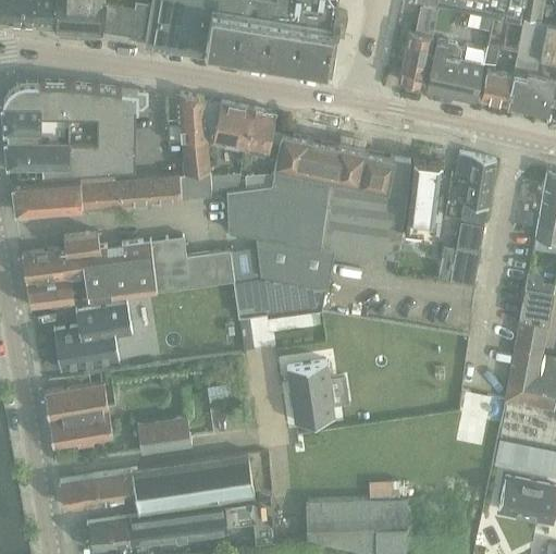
[(0,23),(53,27),(53,0),(0,0),(0,23)]
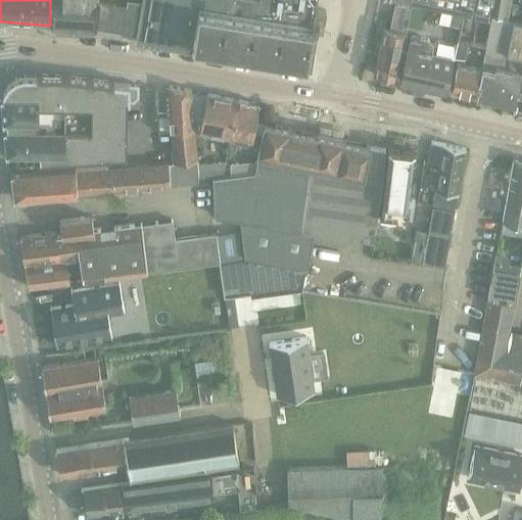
[(50,0),(50,26),(50,32),(95,35),(97,0),(50,0)]
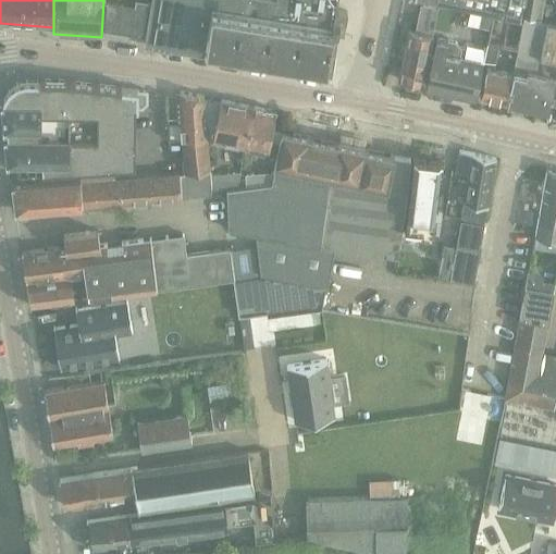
[(134,11),(130,38),(145,41),(144,46),(235,60),(244,0),(151,0),(150,7),(135,4),(134,11)]
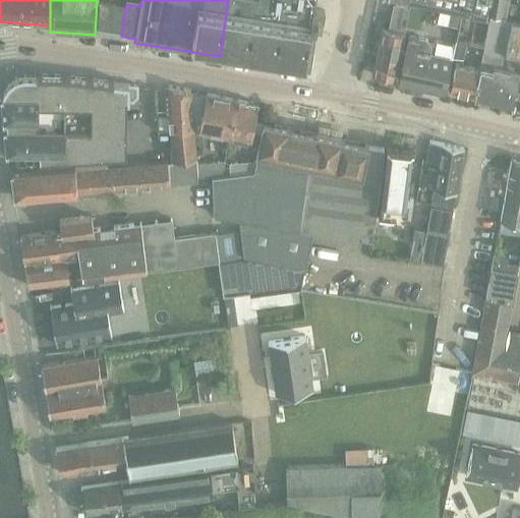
[(233,0),(228,0),(220,56),(305,69),(310,36),(314,13),(233,0)]
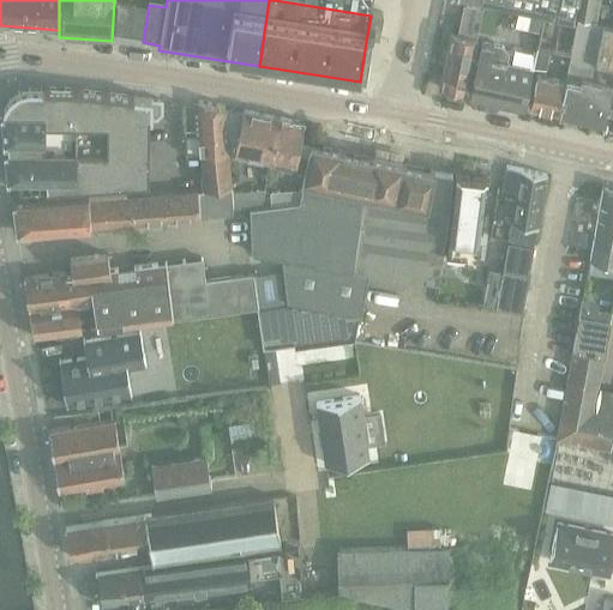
[(457,0),(457,4),(529,18),(542,20),(572,26),(577,0),(457,0)]
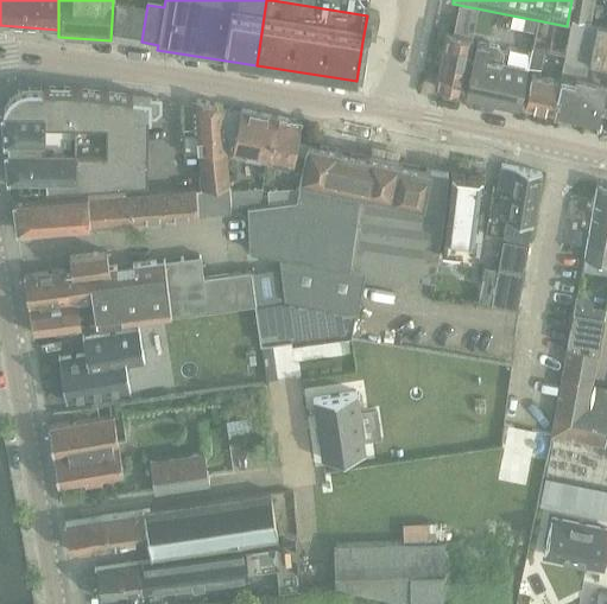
[(573,0),(569,21),(570,23),(589,27),(589,26),(594,0),(573,0)]
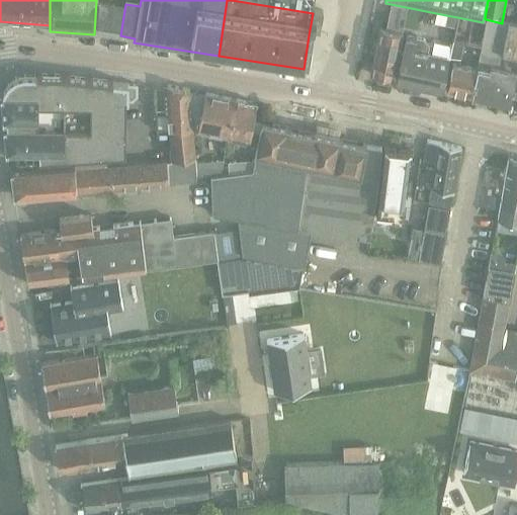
[(97,6),(96,31),(108,33),(112,8),(97,6)]
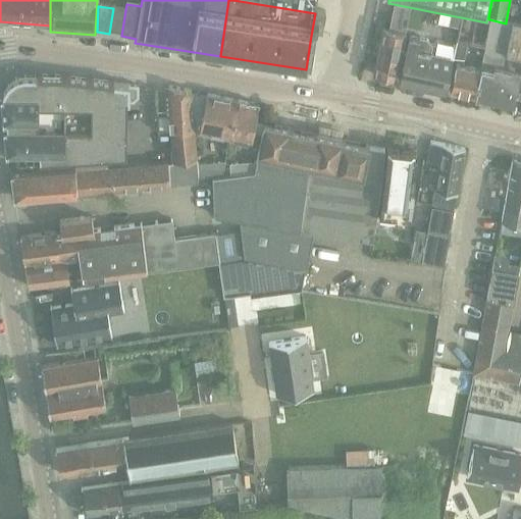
[(395,83),(402,49),(410,10),(395,7),(389,33),(382,31),(372,79),(395,83)]
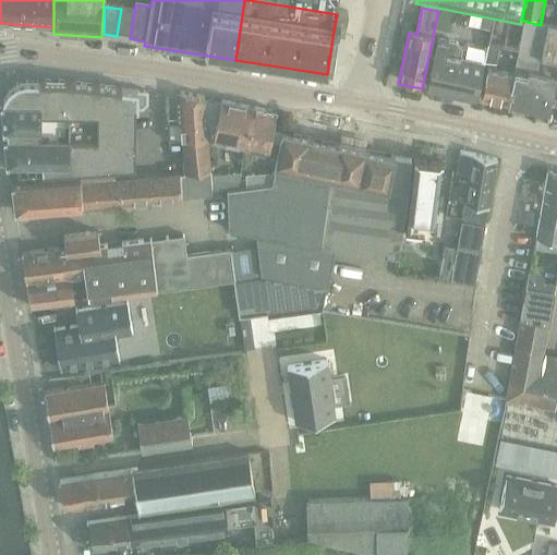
[(121,9),(117,36),(130,38),(134,11),(121,9)]
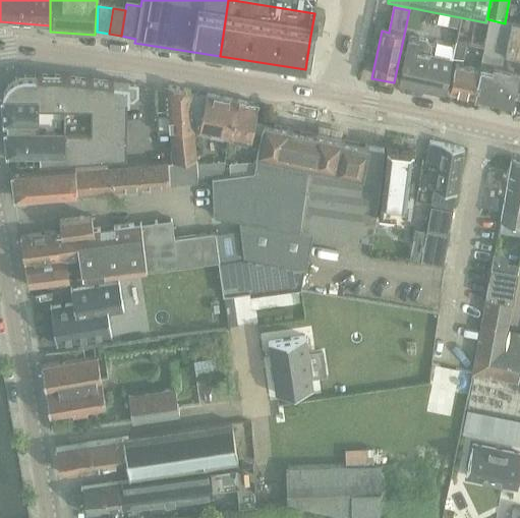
[(314,13),(310,36),(321,37),(324,14),(314,13)]
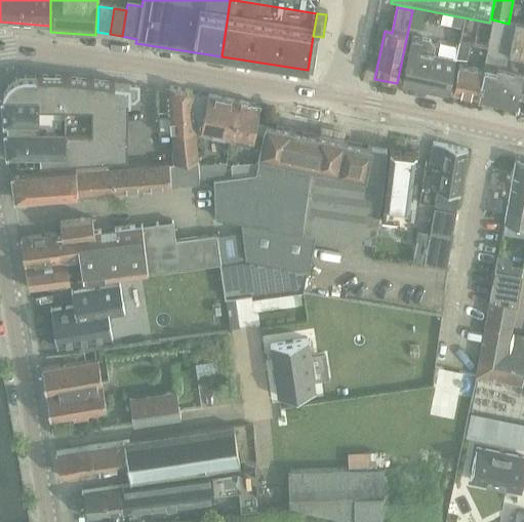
[(452,15),(450,27),(461,30),(464,17),(452,15)]
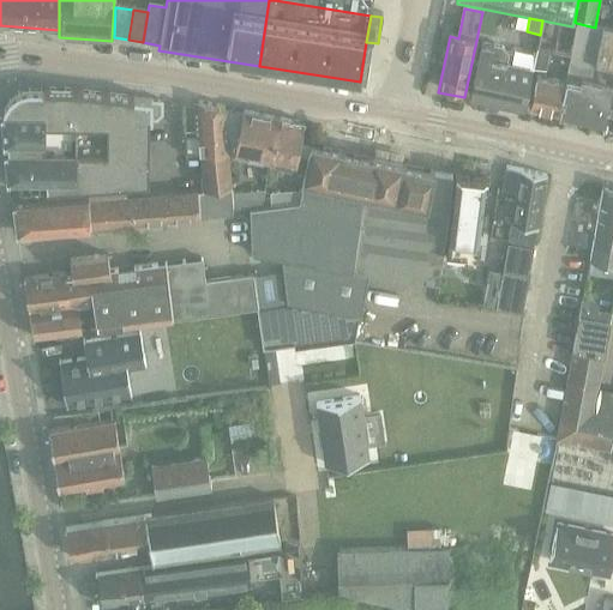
[(569,58),(564,83),(558,118),(605,126),(605,127),(606,128),(612,94),(612,30),(595,26),(595,28),(576,23),(575,26),(569,58)]
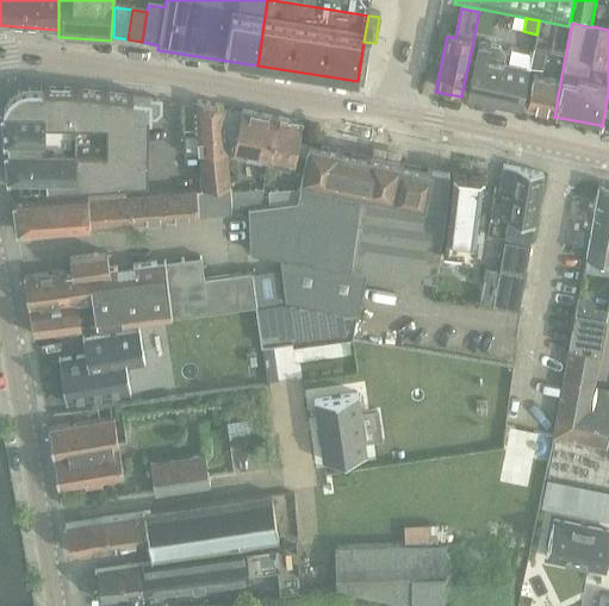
[(529,70),(504,66),(505,57),(499,49),(490,47),(490,48),(477,45),(466,98),(521,110),(529,70)]
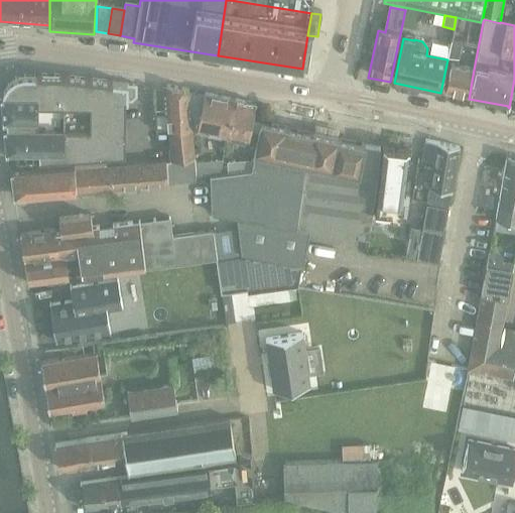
[(447,54),(448,55),(447,61),(457,63),(458,56),(457,56),(459,45),(449,43),(447,54)]
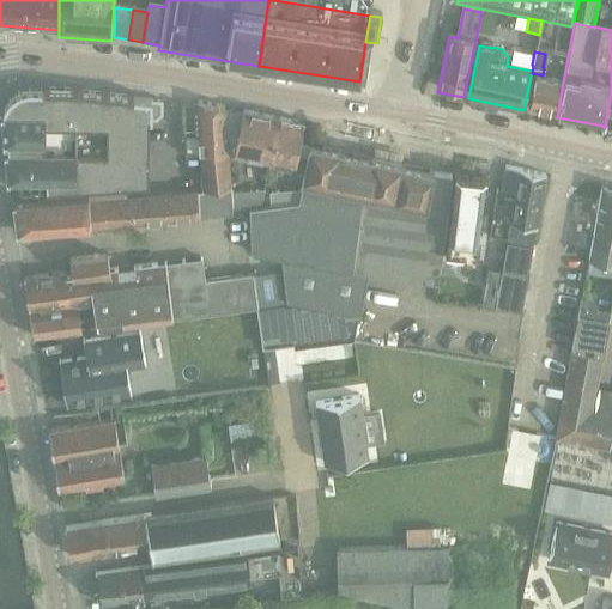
[(527,111),(557,117),(563,83),(534,78),(527,111)]
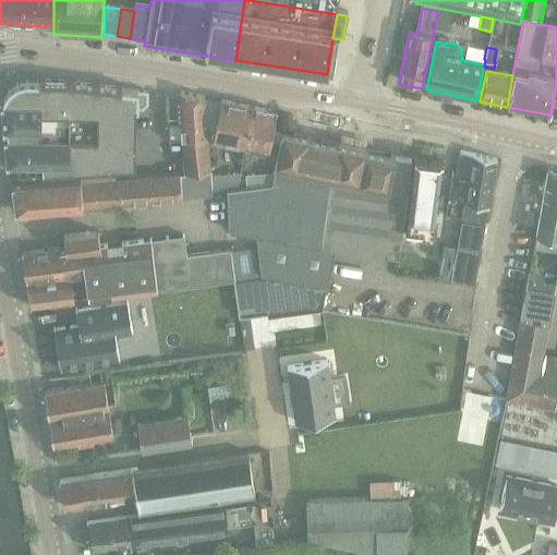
[(7,131),(7,141),(39,142),(39,141),(71,141),(71,143),(134,143),(134,111),(141,111),(146,106),(146,95),(120,92),(69,85),(69,84),(38,84),(38,85),(25,85),(23,85),(21,86),(19,86),(16,87),(14,88),(12,89),(11,91),(9,93),(8,94),(7,96),(4,98),(3,99),(3,101),(2,106),(0,106),(3,132),(4,131),(7,131)]
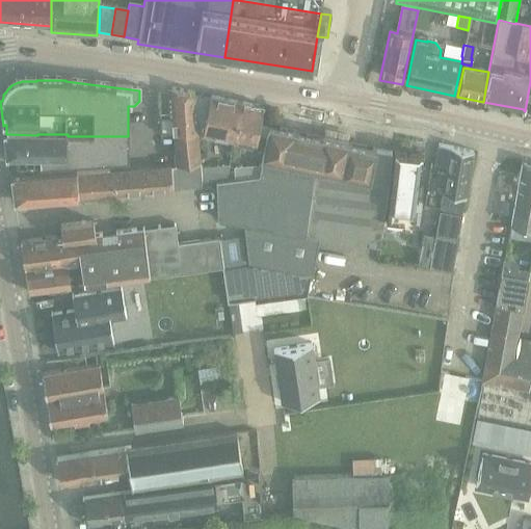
[(160,138),(174,137),(196,137),(196,136),(193,99),(193,96),(170,90),(173,120),(159,121),(160,138)]
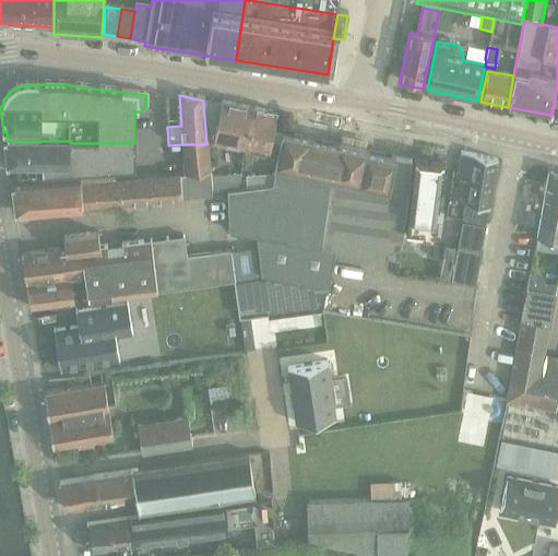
[(203,104),(206,143),(244,151),(252,110),(221,104),(220,107),(203,104)]
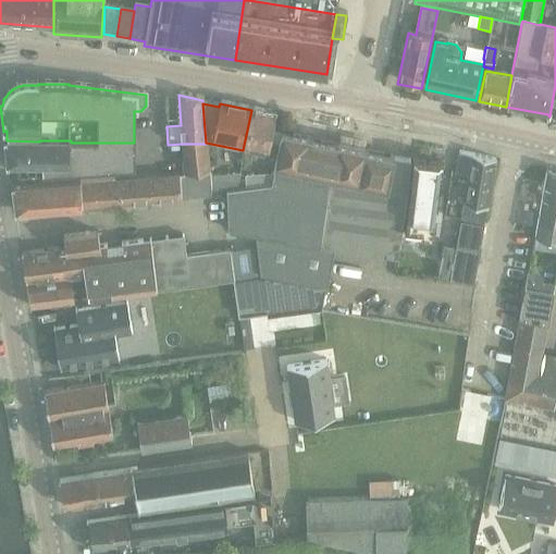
[(251,110),(243,150),(261,155),(260,159),(270,161),(273,147),(269,146),(274,115),(251,110)]
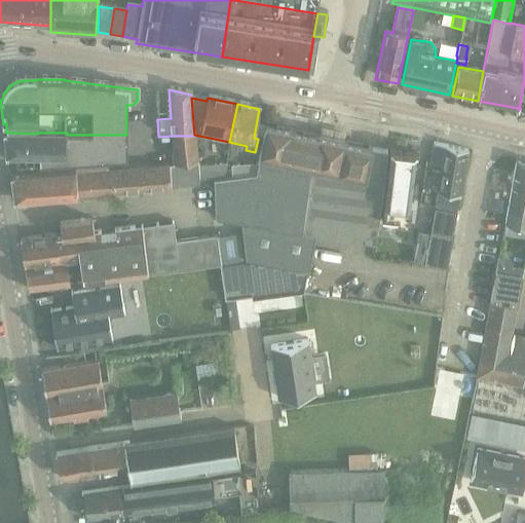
[(239,224),(239,225),(240,225),(245,261),(275,267),(307,272),(314,238),(373,246),(382,189),(382,178),(383,178),(386,154),(371,152),(371,150),(344,144),(344,143),(317,138),(317,139),(291,133),(291,132),(264,126),(258,158),(259,158),(258,165),(255,177),(288,173),(289,167),(309,172),(303,216),(258,222),(258,223),(239,224)]
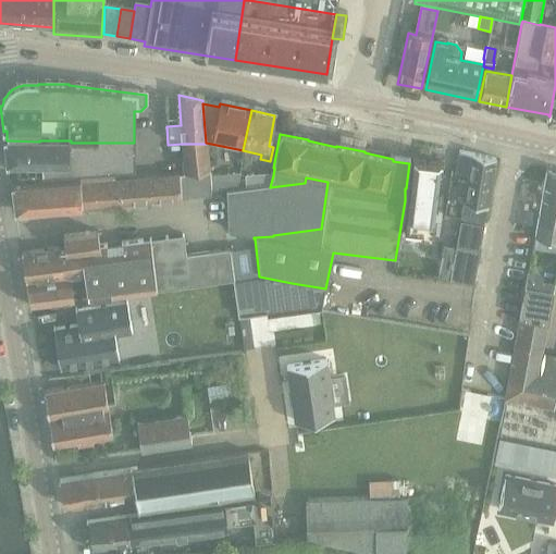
[(3,139),(7,165),(8,165),(15,165),(16,175),(15,175),(15,177),(134,169),(134,143),(71,143),(71,140),(39,140),(39,142),(7,140),(5,140),(5,139),(3,139)]
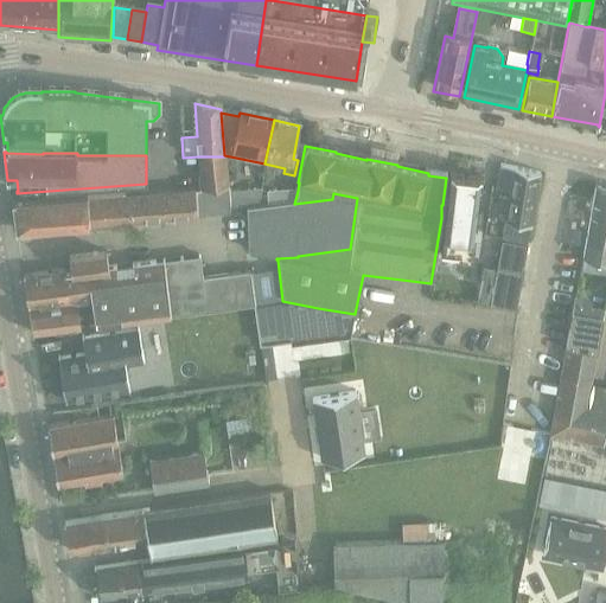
[(198,156),(201,191),(227,190),(224,156),(198,156)]
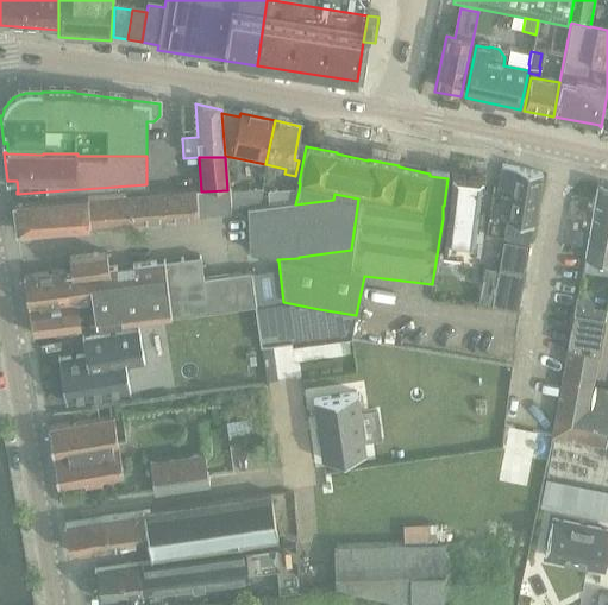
[(511,193),(506,225),(507,225),(505,240),(509,244),(527,247),(531,229),(532,229),(540,177),(502,169),(497,190),(511,193)]
